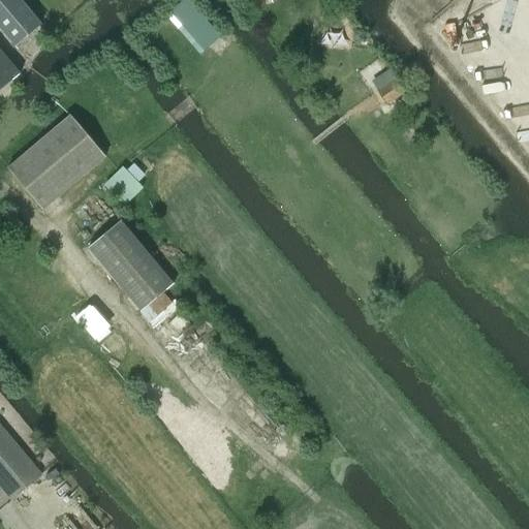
[(0,0),(0,28),(16,45),(40,24),(19,0),(0,0)]
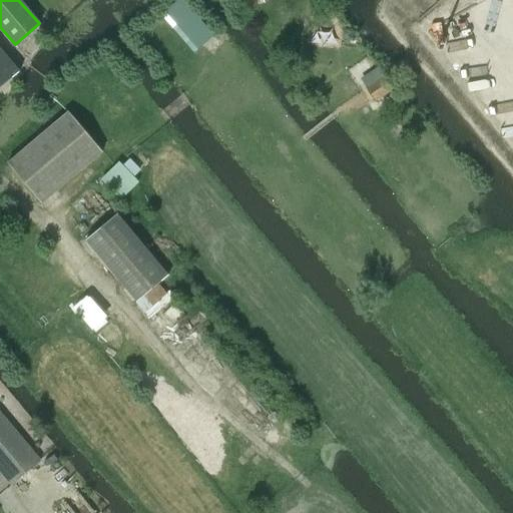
[(176,0),(167,9),(200,46),(214,33),(185,0),(176,0)]
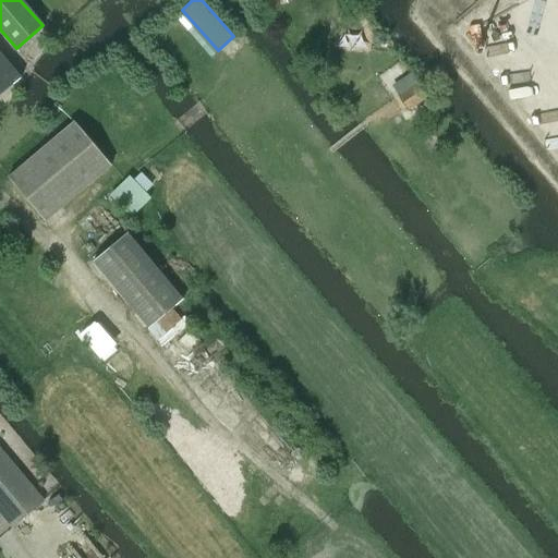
[(0,95),(20,77),(0,53),(0,95)]
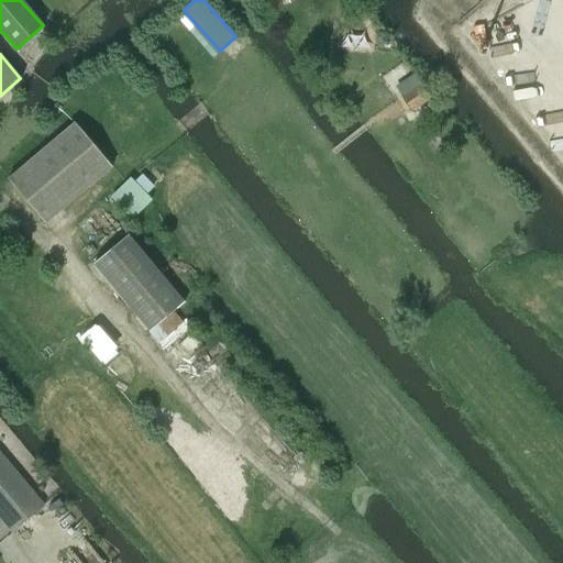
[(421,84),(401,97),(411,111),(431,98),(421,84)]
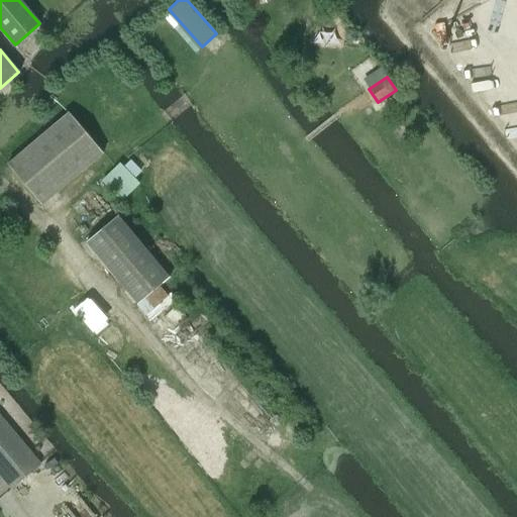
[(40,205),(92,162),(103,152),(69,112),(6,166),(40,205)]
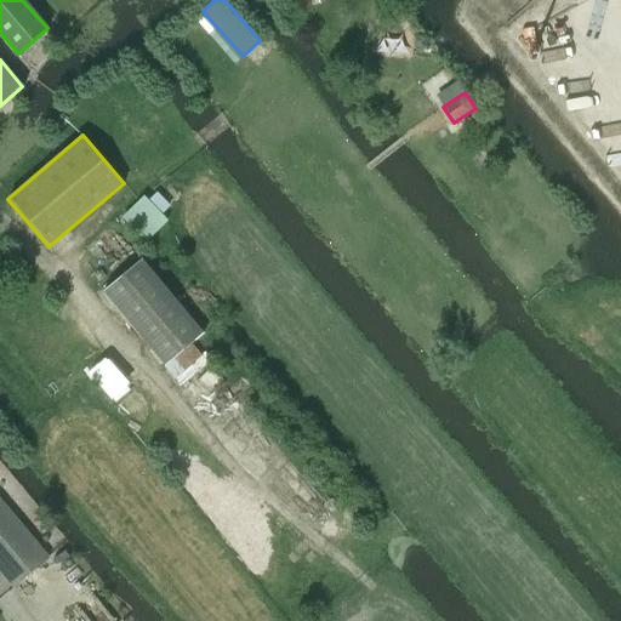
[(142,198),(123,216),(147,239),(165,221),(160,216),(170,205),(155,192),(146,201),(142,198)]
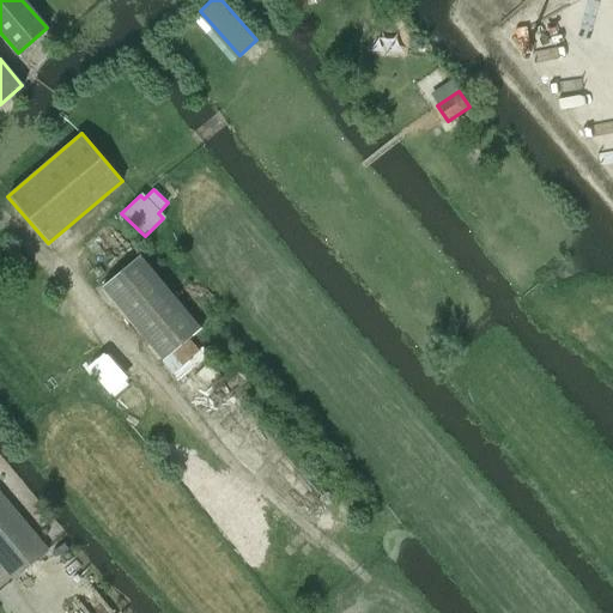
[(163,360),(200,329),(138,256),(102,287),(163,360)]
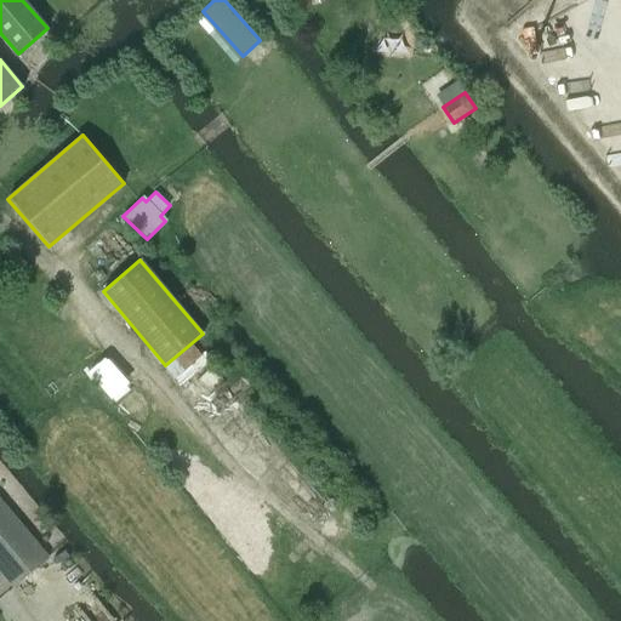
[(0,574),(13,590),(49,559),(0,501),(0,574)]
